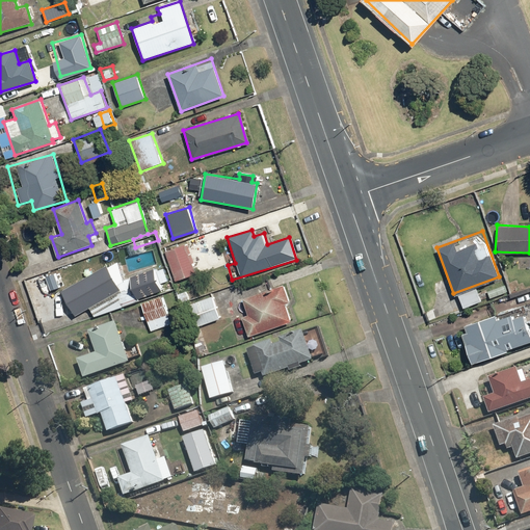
[(184,243),(164,249),(174,280),(193,273),(187,253),(184,243)]
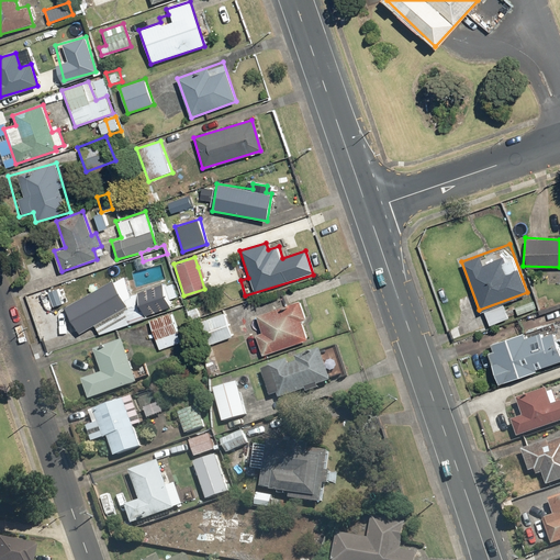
[(78,333),(93,324),(99,334),(176,308),(172,299),(169,300),(168,297),(175,294),(170,280),(132,293),(122,277),(113,282),(111,280),(63,309),(78,333)]
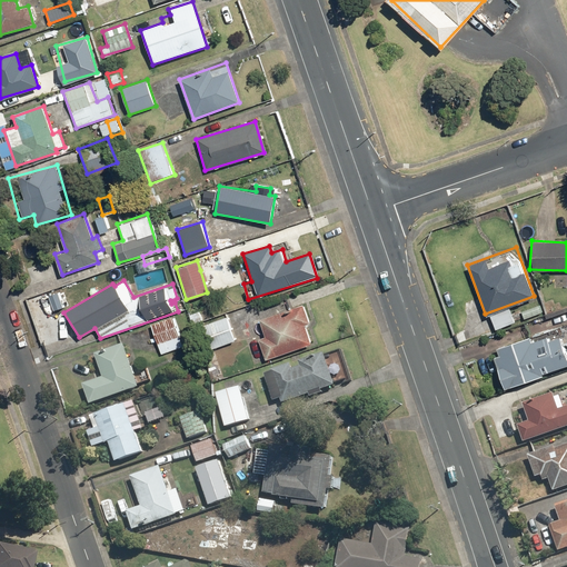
[(304,305),(260,319),(266,336),(257,338),(264,359),(310,344),(304,324),(309,321),(304,305)]
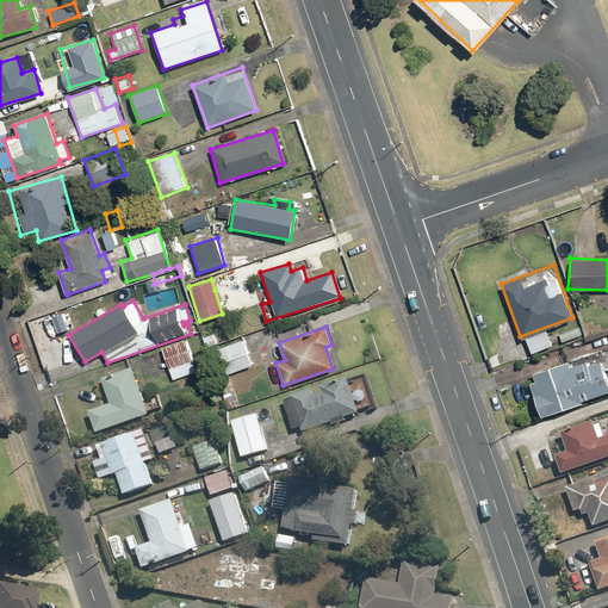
[(216,329),(202,335),(205,347),(219,342),(216,329)]
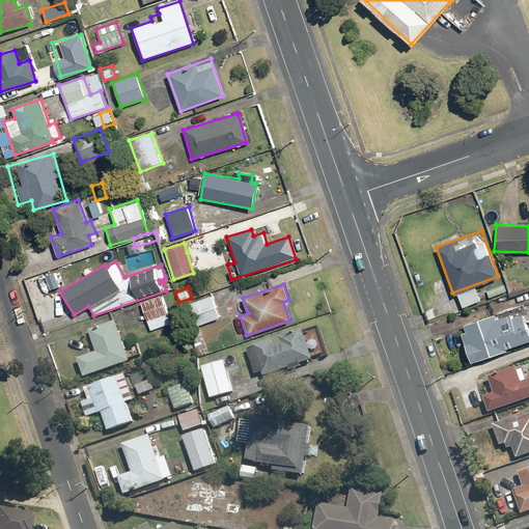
[(474,288),(455,296),(461,307),(479,299),(474,288)]
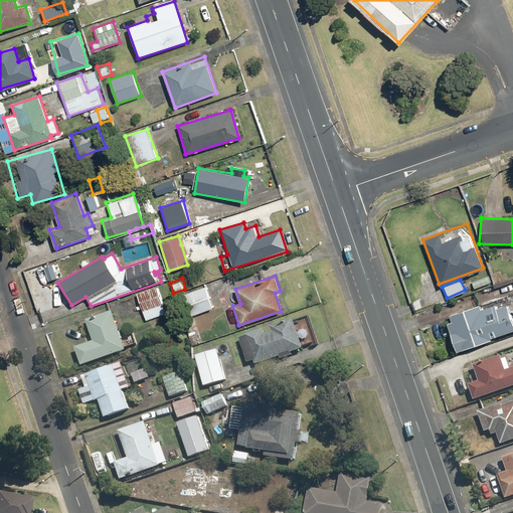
[(204,286),(182,293),(188,316),(211,308),(204,286)]
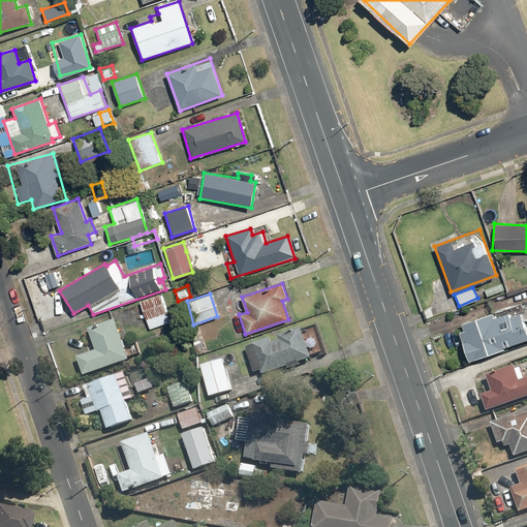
[(158,295),(140,301),(149,329),(167,322),(158,295)]
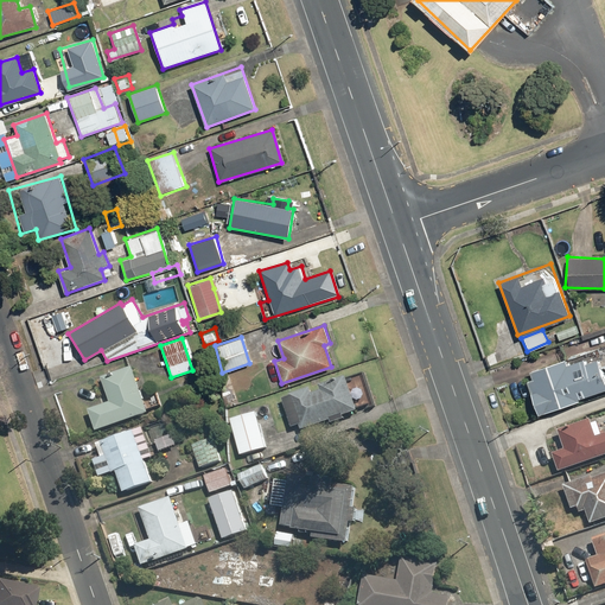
[(533,376),(524,379),(537,414),(578,400),(578,397),(604,387),(604,381),(604,382),(593,352),(566,363),(564,358),(530,370),(533,376)]
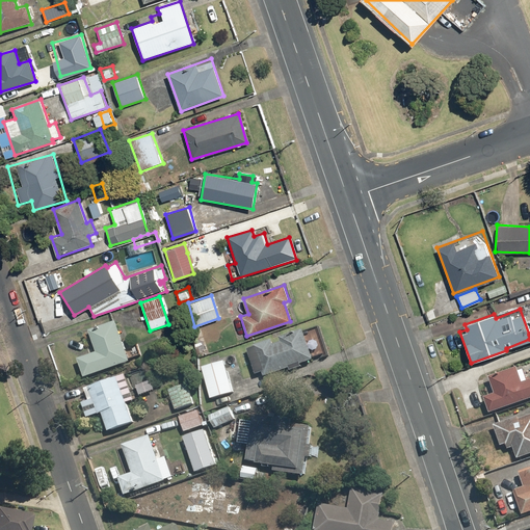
[(122,348),(113,322),(86,332),(94,353),(75,360),(81,378),(138,359),(133,344),(122,348)]
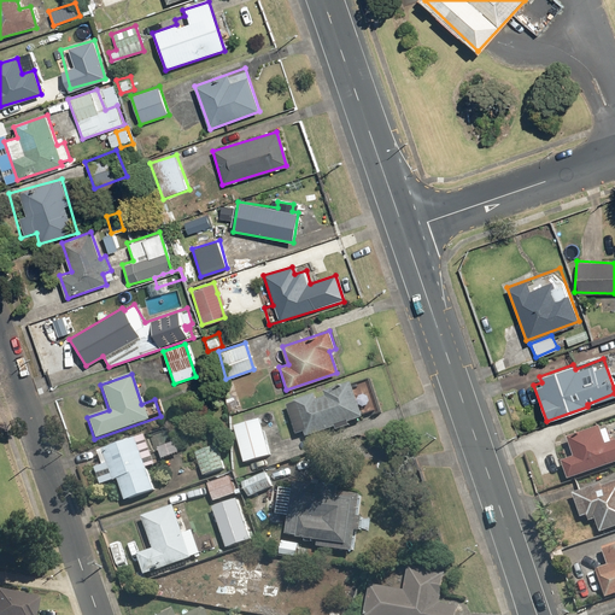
[(311,394),(285,403),(296,434),(303,432),(304,437),(359,417),(347,382),(322,391),(324,397),(314,400),(311,394)]
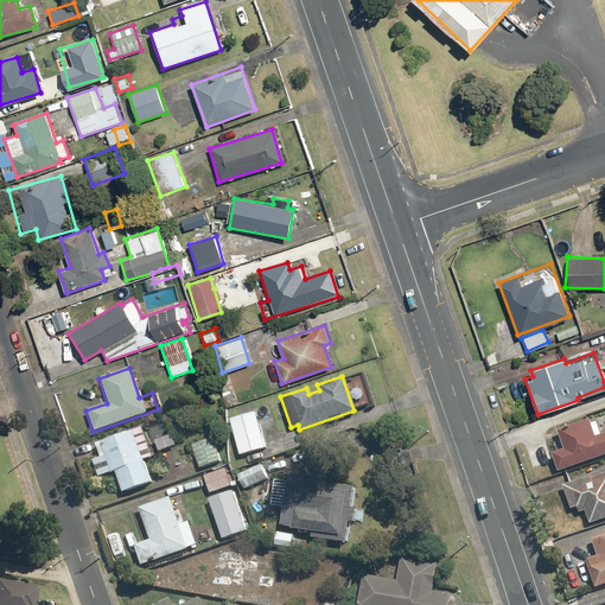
[(185,386),(167,388),(169,401),(186,399),(185,386)]
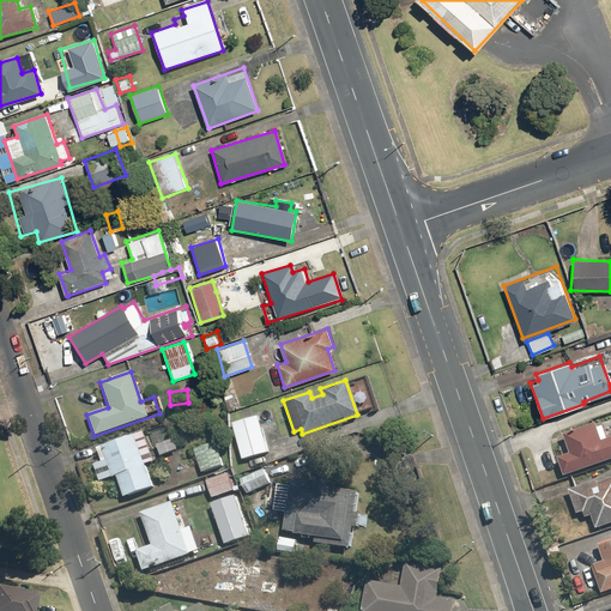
[(256,415),(230,422),(240,459),(267,452),(256,415)]
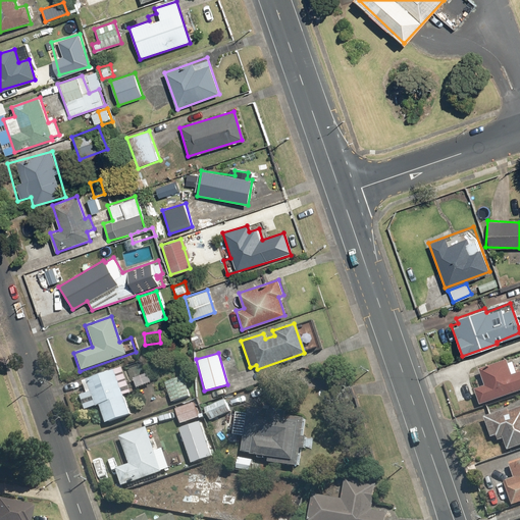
[(143,360),(125,368),(135,388),(152,381),(143,360)]
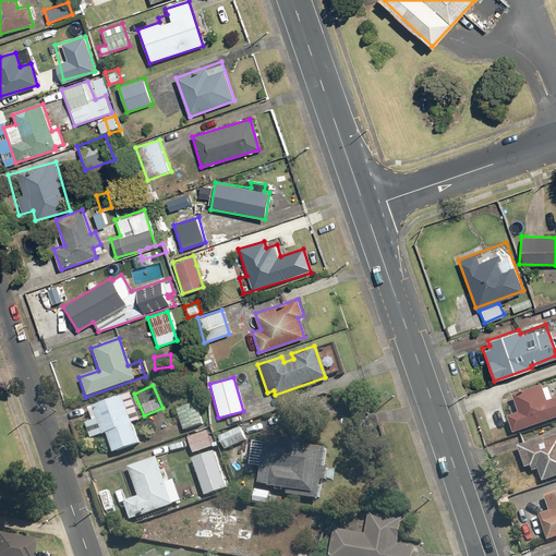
[(555,397),(545,401),(539,385),(509,396),(516,413),(507,417),(514,433),(555,417),(555,397)]
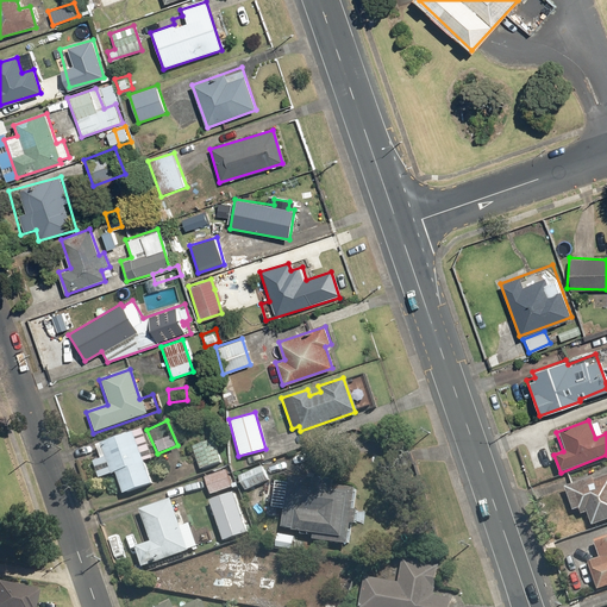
[(150,456),(141,427),(94,444),(99,458),(104,457),(107,467),(98,470),(100,479),(112,474),(120,495),(151,483),(142,458),(150,456)]
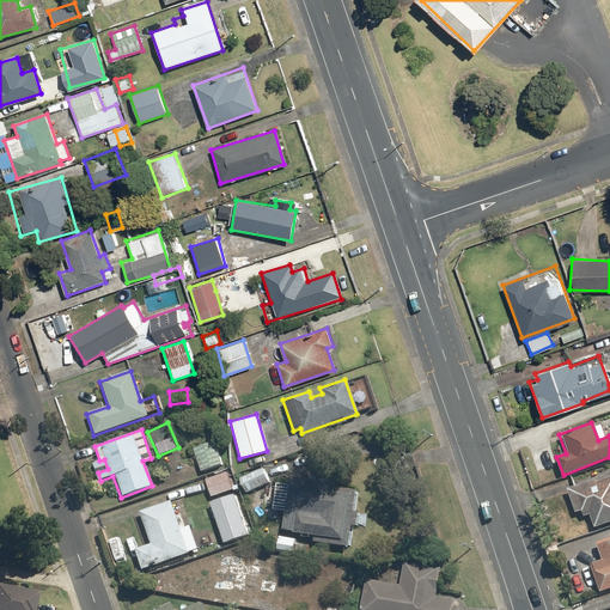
[(215,440),(191,447),(197,470),(223,464),(215,440)]
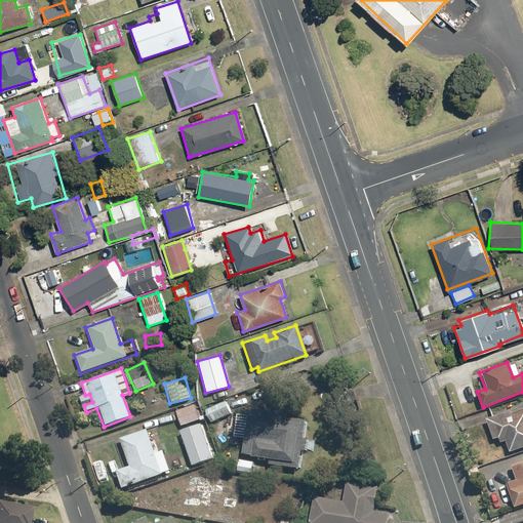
[(225,401),(203,409),(208,423),(230,413),(225,401)]
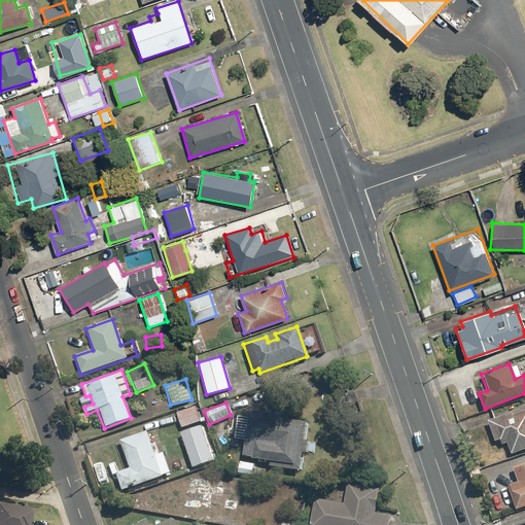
[(196,405),(175,412),(181,427),(201,420),(196,405)]
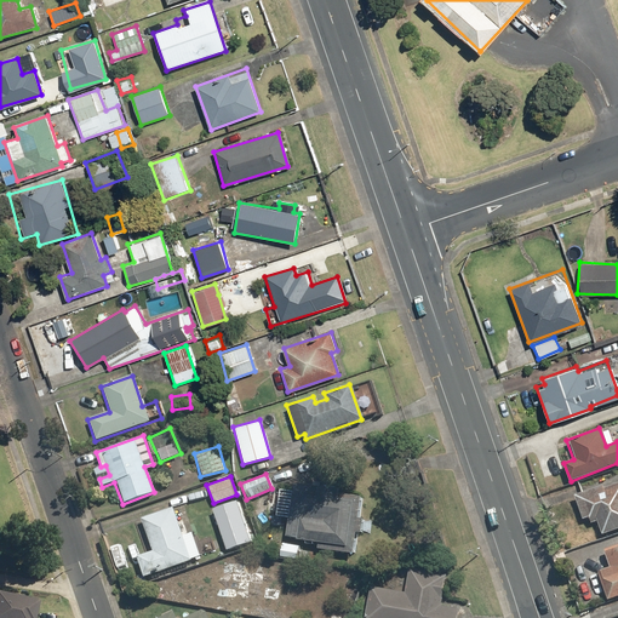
[(617,480),(572,496),(581,520),(587,518),(589,525),(595,522),(600,534),(617,527),(617,480)]
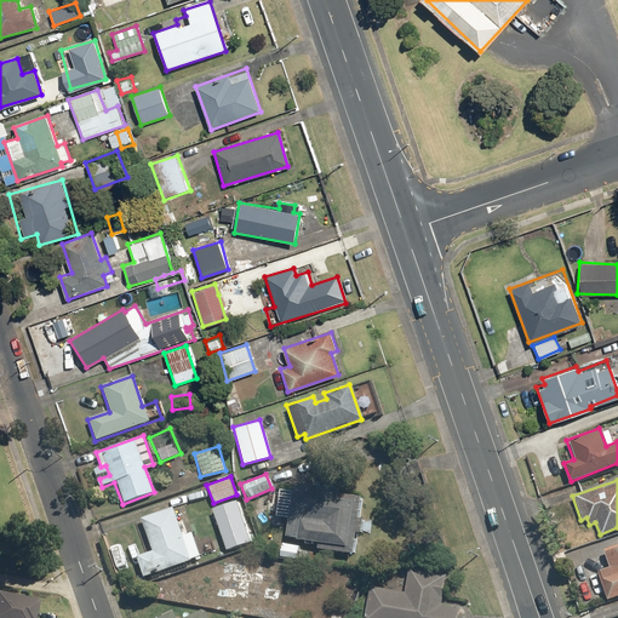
[(337,488),(292,484),(286,537),(292,538),(292,543),(353,549),(354,531),(364,532),(366,519),(358,519),(360,498),(336,496),(337,488)]
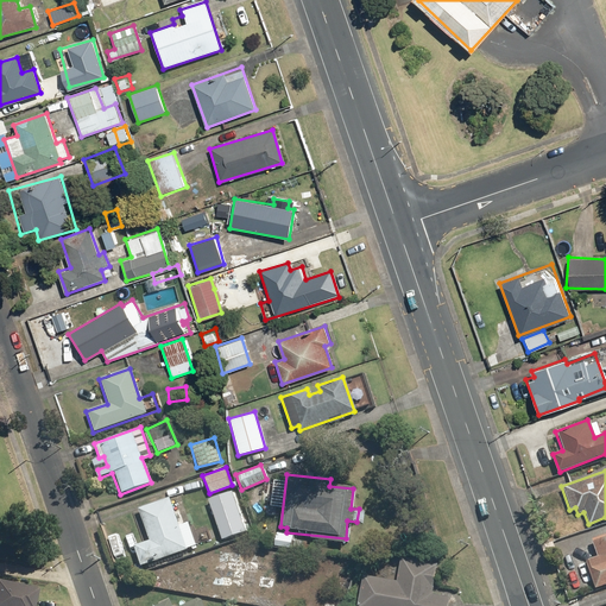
[(222,491),(209,494),(216,519),(231,515),(222,491)]
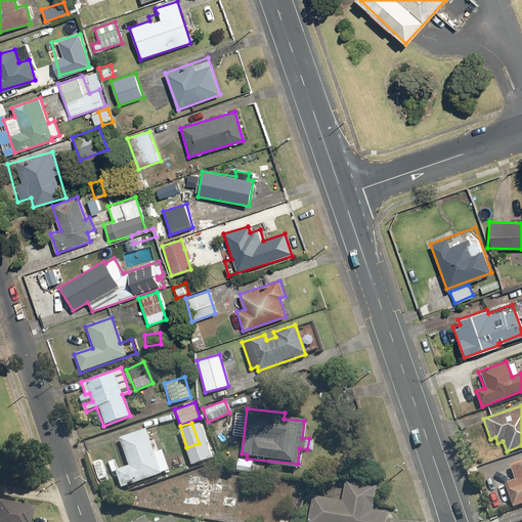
[(160,473),(145,428),(119,436),(128,464),(114,469),(119,486),(160,473)]
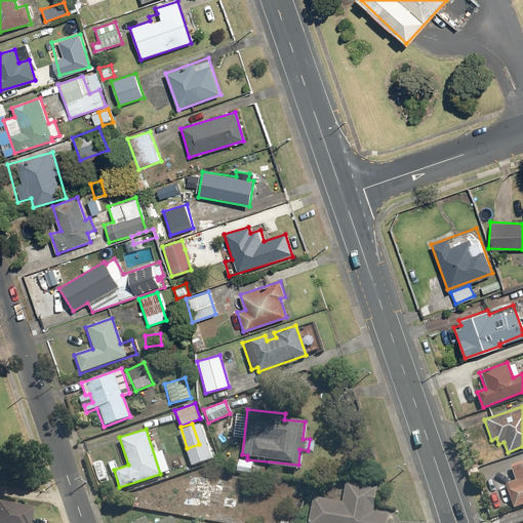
[(506,484),(513,506),(522,501),(522,458),(509,465),(514,481),(506,484)]
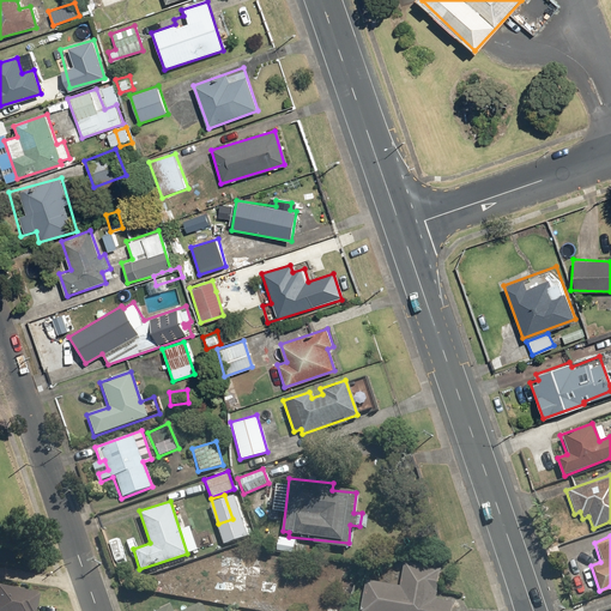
[(296,539),(277,538),(276,552),(295,554),(296,539)]
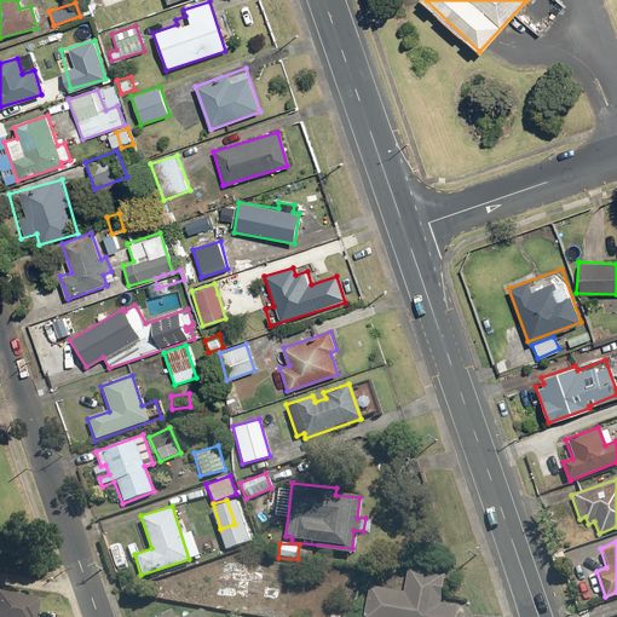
[(403,588),(368,581),(359,616),(455,616),(457,609),(437,605),(444,571),(408,564),(403,588)]
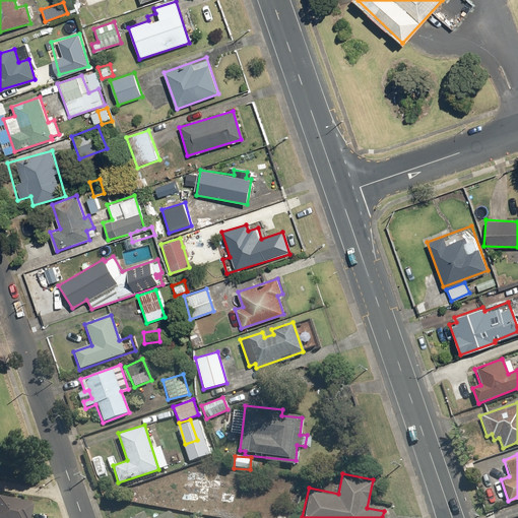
[(22,517),(25,503),(0,498),(0,517),(22,517)]
